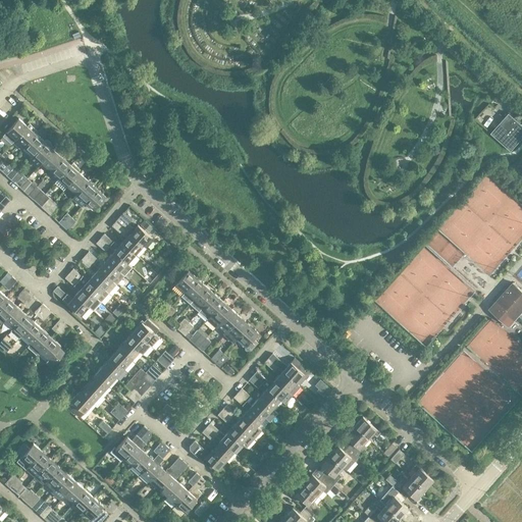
[(521,138),(521,124),(509,113),(490,133),(511,151),(521,138)]
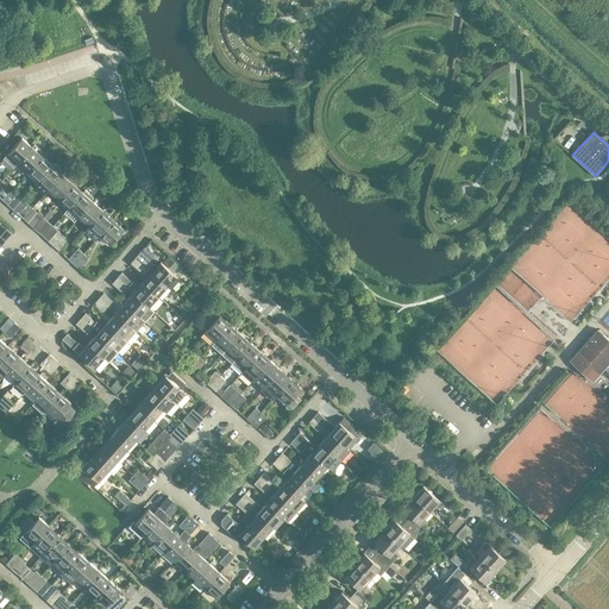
[(7,152),(18,162),(31,146),(22,137),(7,152)]
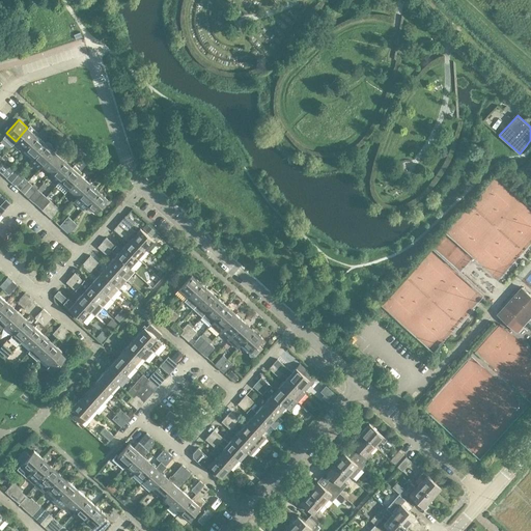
[(27,128),(16,141),(24,149),(36,136),(27,128)]
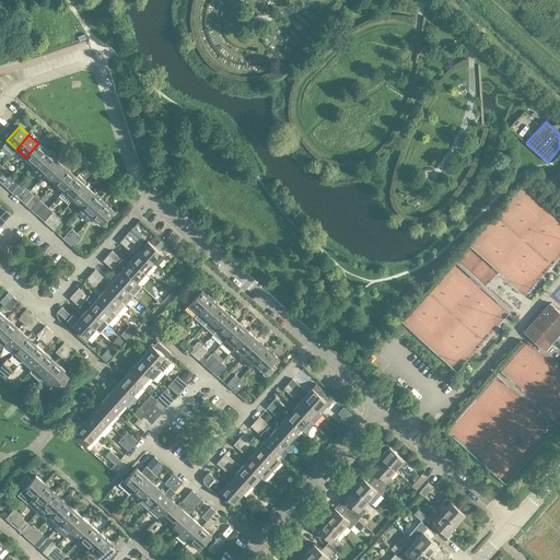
[(38,143),(25,158),(35,165),(47,151),(38,143)]
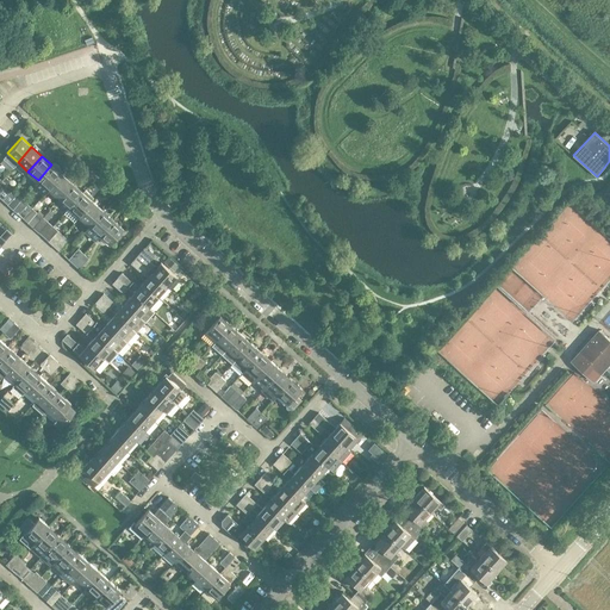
[(51,165),(38,180),(49,190),(62,174),(51,165)]
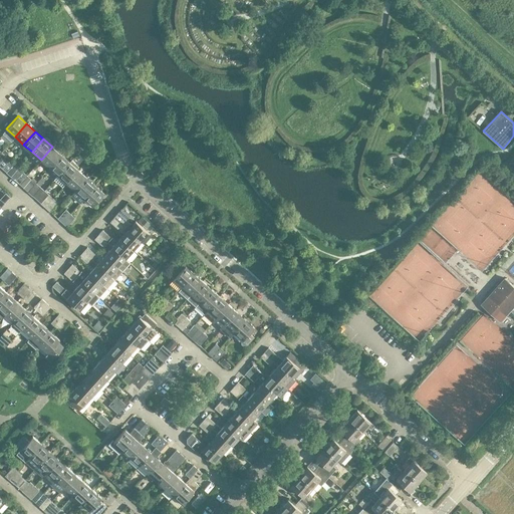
[(52,147),(41,160),(49,168),(61,155),(52,147)]
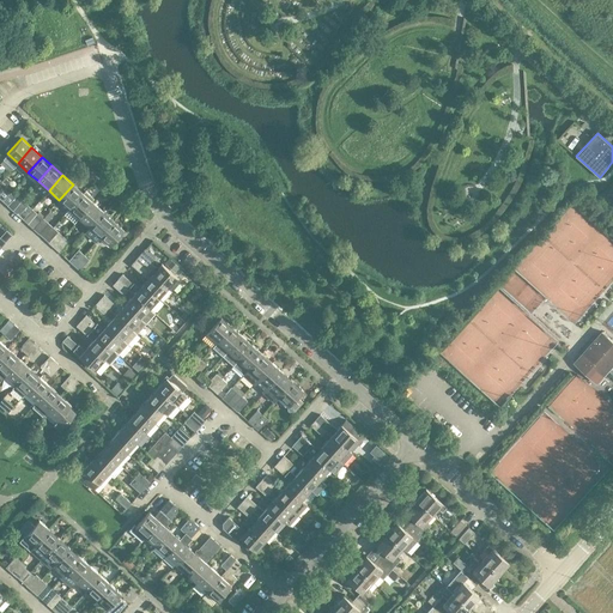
[(73,184),(59,200),(70,208),(83,193),(73,184)]
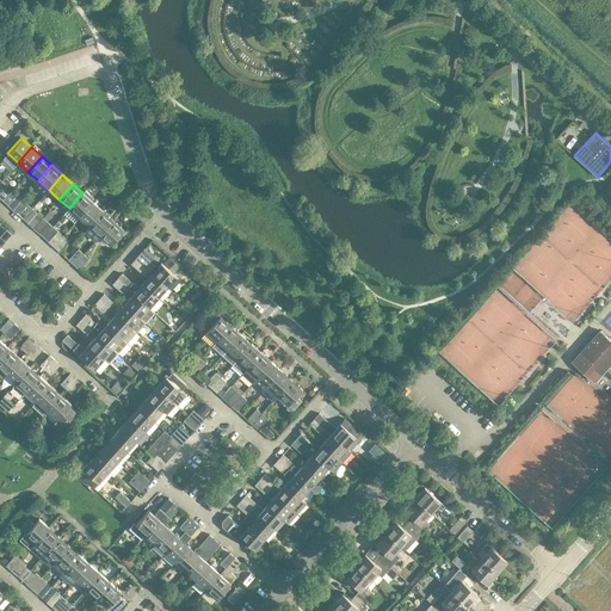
[(82,192),(69,208),(79,217),(93,202),(82,192)]
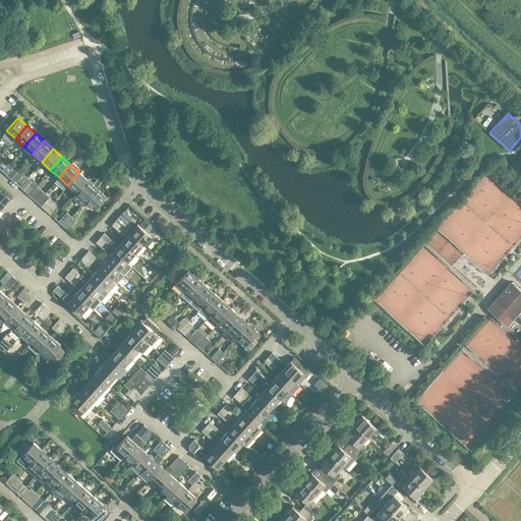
[(10,179),(18,170),(14,166),(6,175),(10,179)]
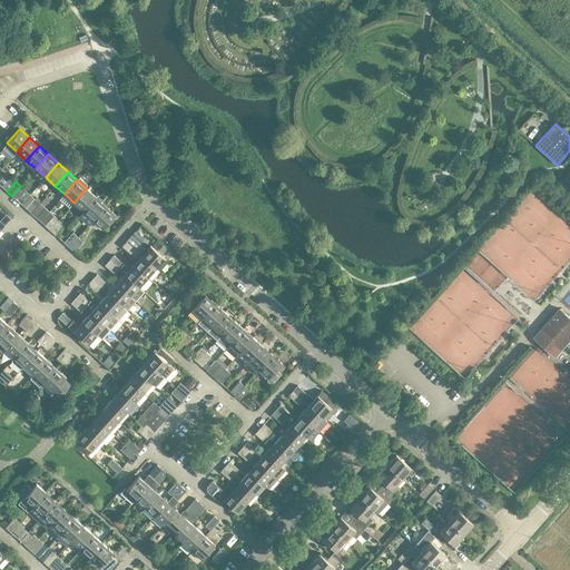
[(11,196),(17,200),(26,190),(20,186),(11,196)]
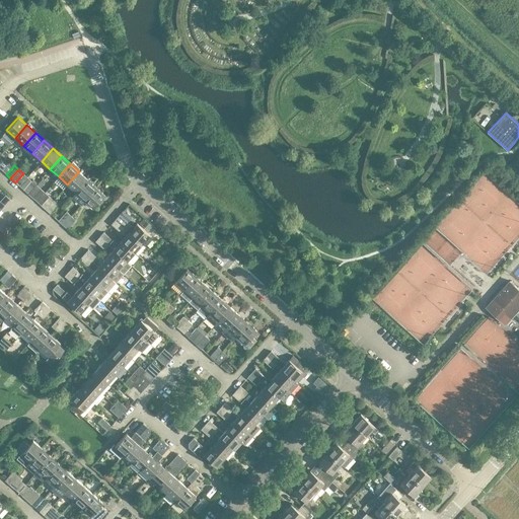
[(79,171),(67,184),(76,192),(87,179),(79,171)]
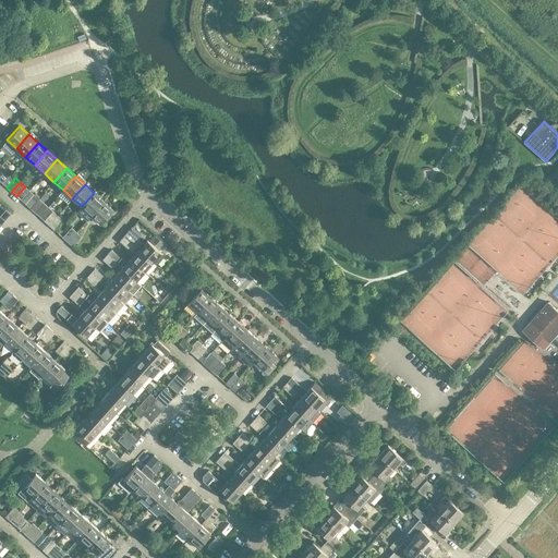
[(32,196),(28,193),(21,201),(29,208),(38,198),(34,194),(32,196)]
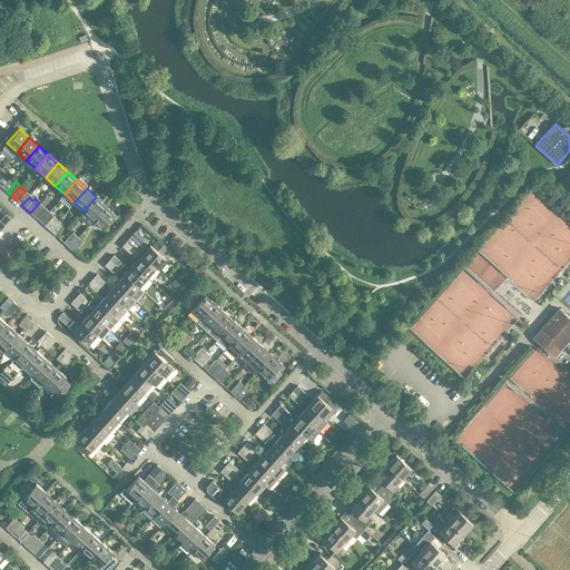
[(96,197),(84,210),(79,216),(88,225),(92,219),(106,205),(96,197)]
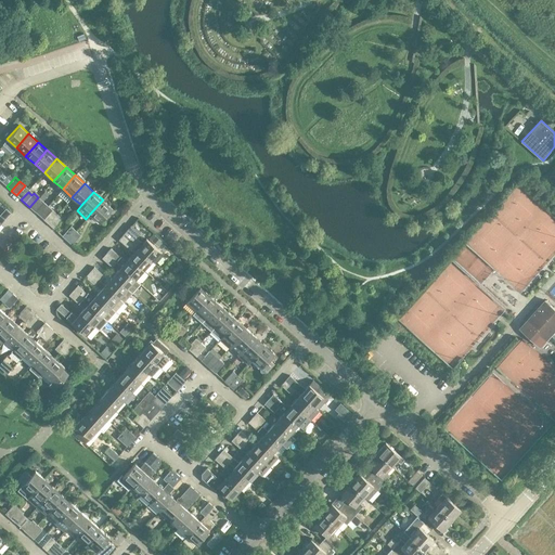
[(38,197),(29,207),(35,211),(43,203),(38,197)]
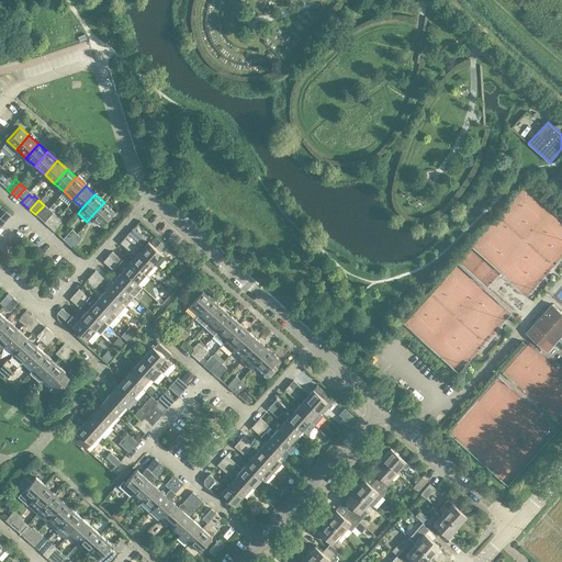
[(104,202),(91,216),(101,225),(114,211),(104,202)]
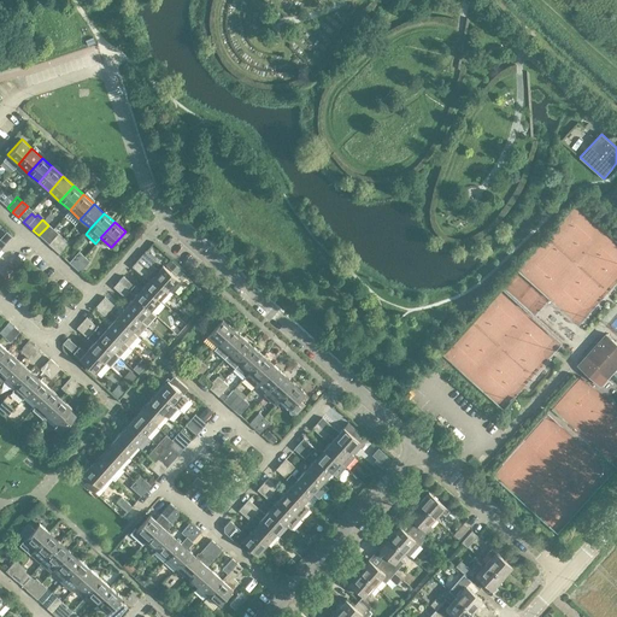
[(54,248),(63,238),(58,233),(48,244),(54,248)]
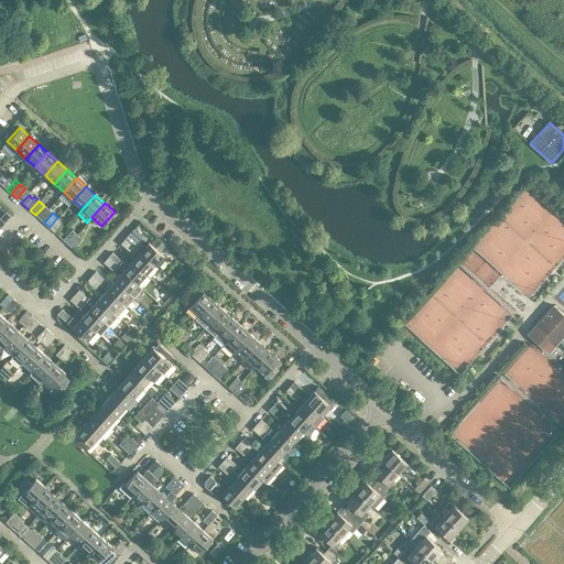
[(50,227),(54,231),(63,223),(57,217),(50,227)]
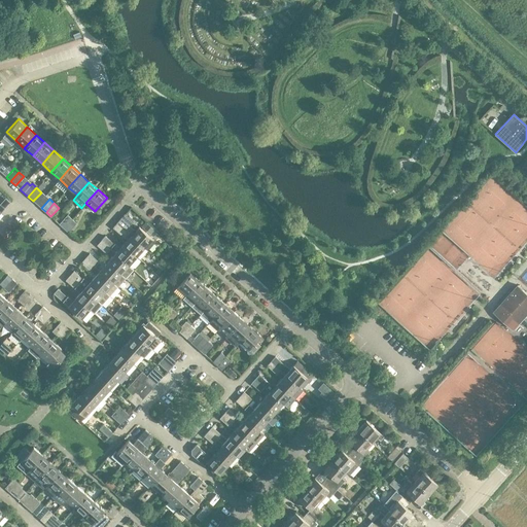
[(64,227),(72,218),(67,214),(59,223),(64,227)]
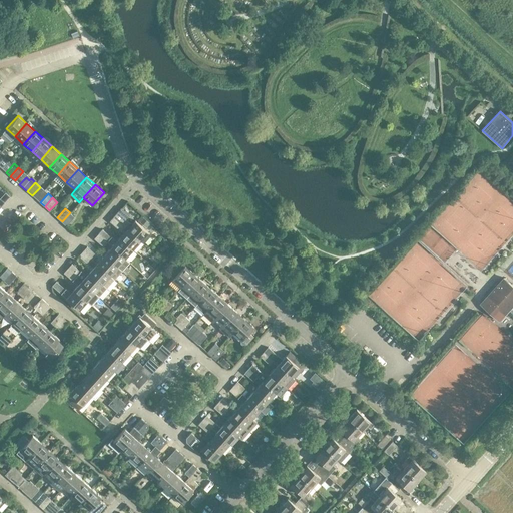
[(62,221),(66,225),(74,217),(70,212),(62,221)]
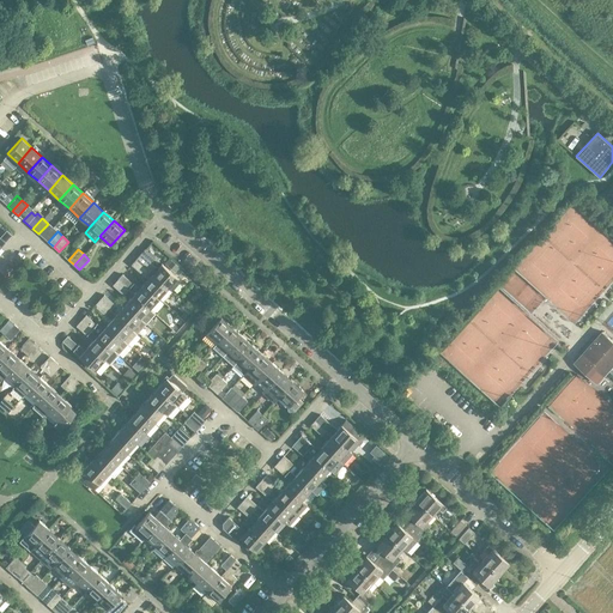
[(157,269),(140,254),(135,260),(168,289),(177,278),(162,263),(157,269)]
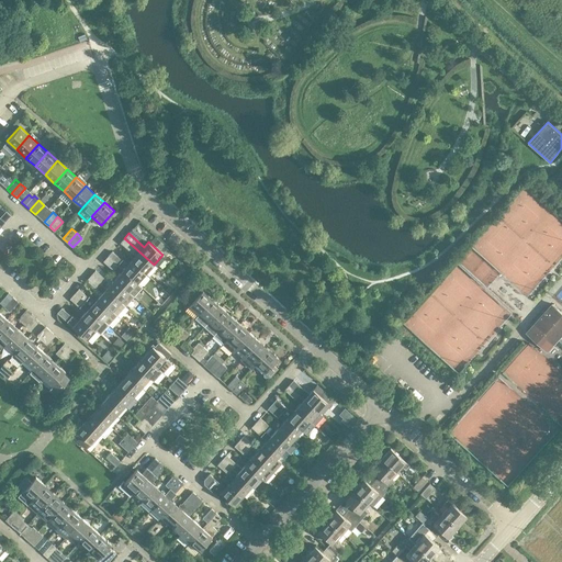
[(160,250),(165,245),(155,236),(150,240),(160,250)]
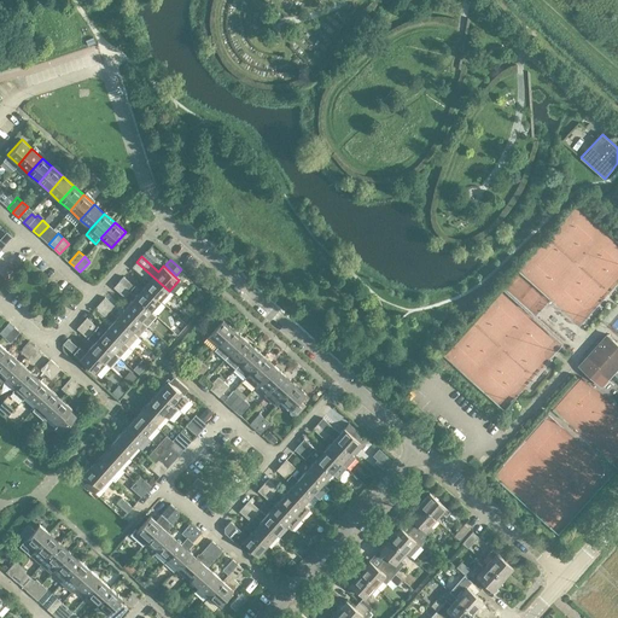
[(169,291),(136,262),(132,267),(149,283),(145,287),(161,301),(169,291)]
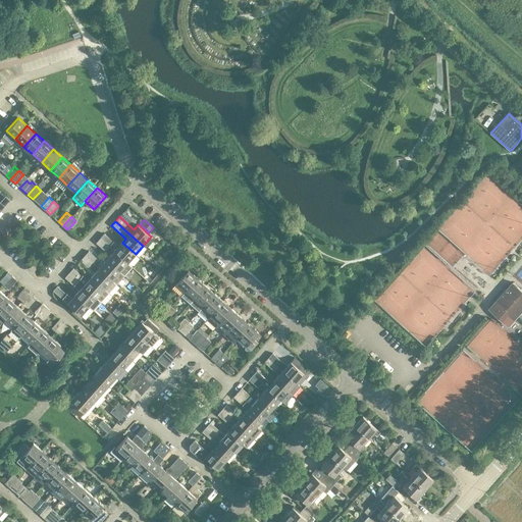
[(136,254),(122,243),(119,246),(113,241),(112,242),(104,233),(100,239),(109,247),(114,251),(127,263),(136,254)]
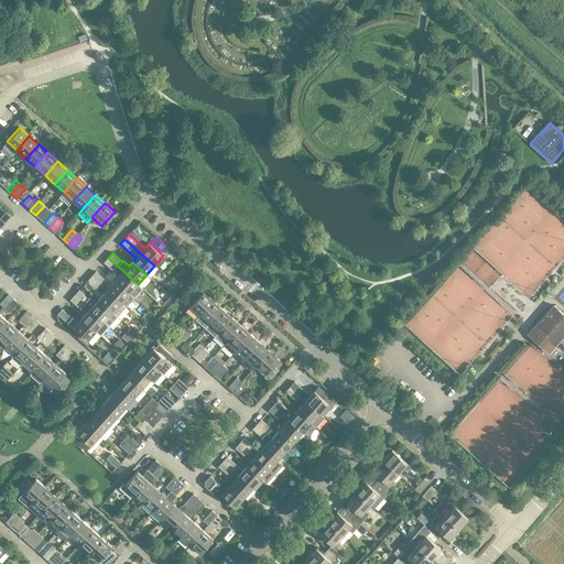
[(118,267),(108,258),(104,262),(114,271),(118,267)]
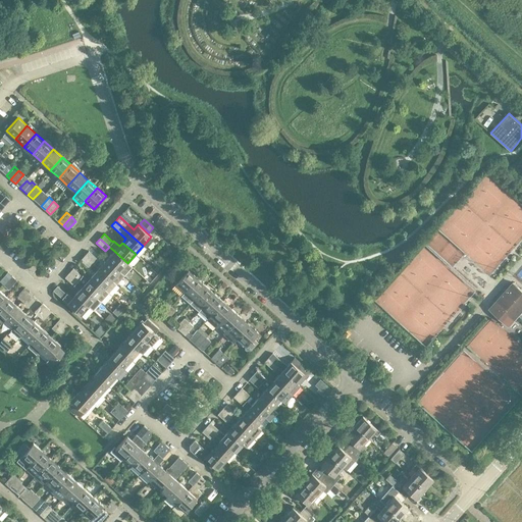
[(85,256),(94,264),(98,260),(89,251),(85,256)]
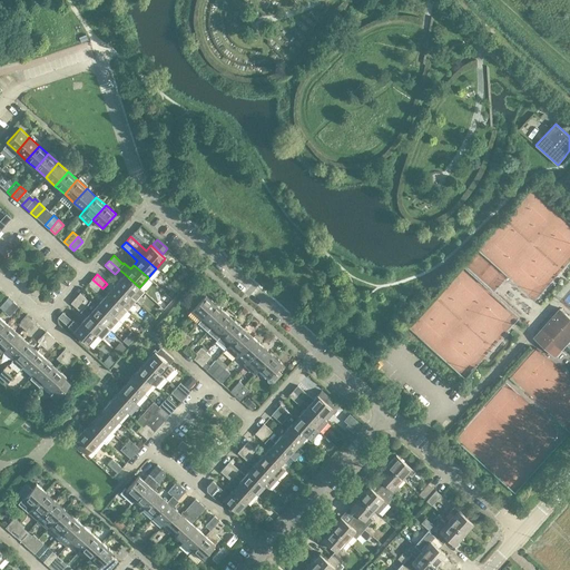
[(139,287),(125,274),(116,284),(136,301),(144,291),(139,287)]
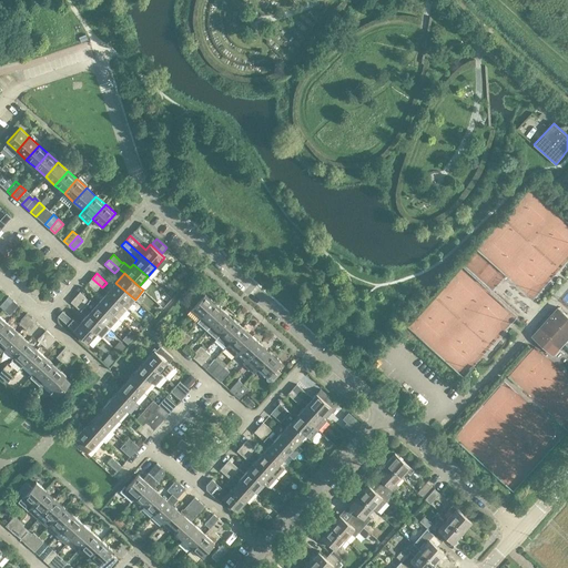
[(92,279),(88,284),(98,293),(102,287),(92,279)]
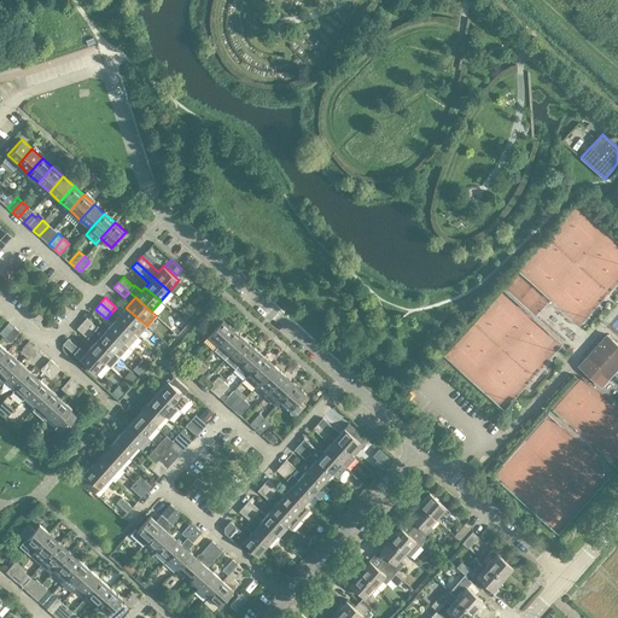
[(147,326),(126,308),(117,318),(138,337),(147,326)]
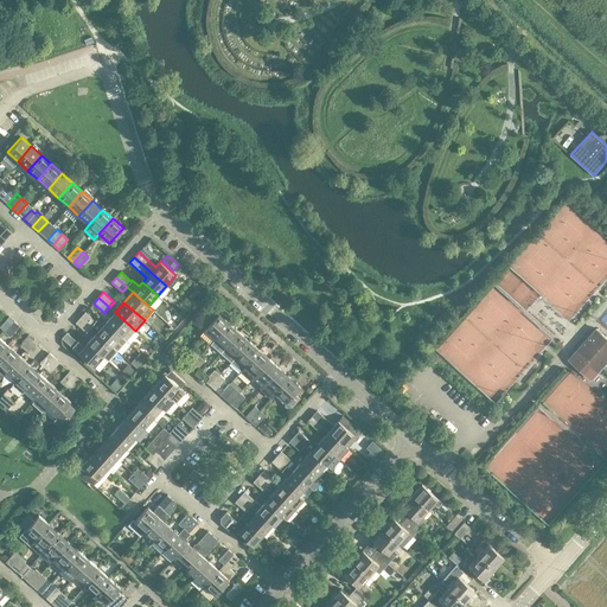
[(81,318),(91,327),(96,323),(85,312),(81,318)]
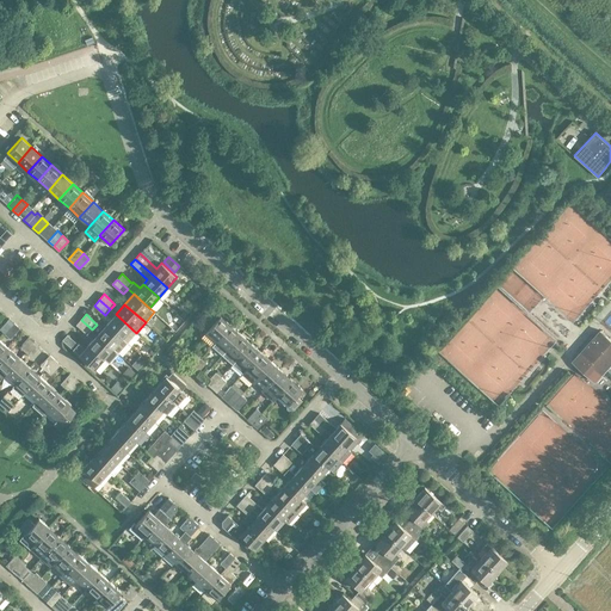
[(136,333),(116,314),(106,325),(127,343),(136,333)]
